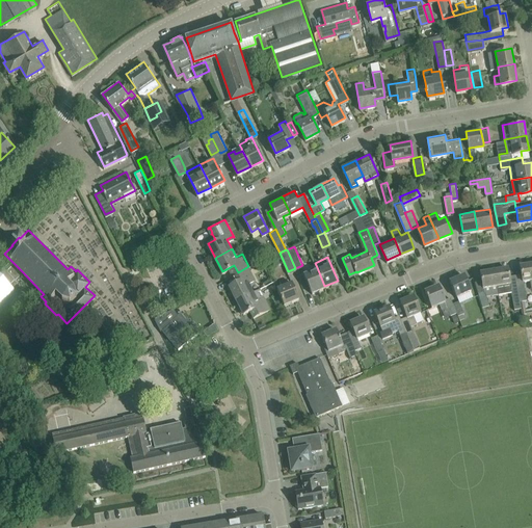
[(15,279),(22,271),(10,260),(0,269),(0,297),(17,281),(15,279)]
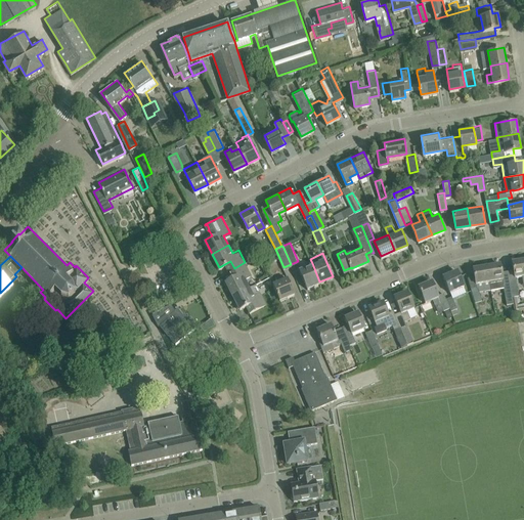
[(523,283),(523,257),(512,260),(515,274),(522,273),(523,283)]
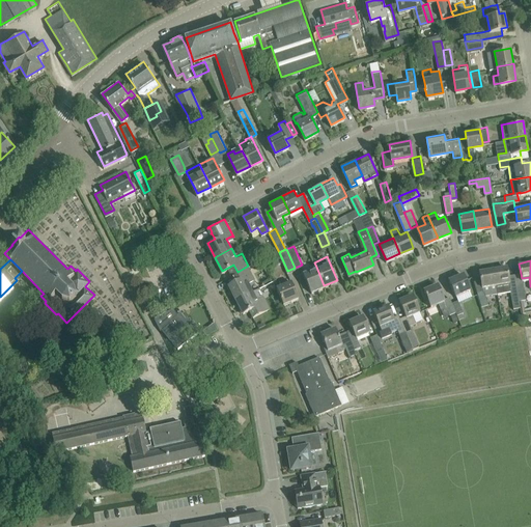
[(254,277),(248,266),(238,272),(241,278),(228,284),(235,298),(252,289),(248,281),(254,277)]
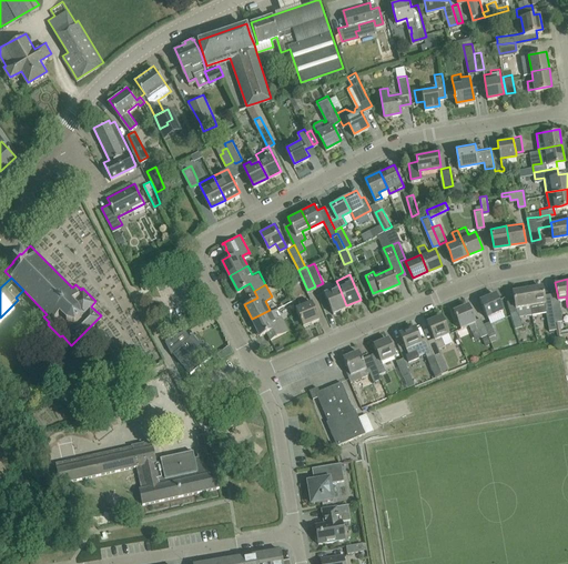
[(543,284),(527,286),(531,312),(547,310),(550,328),(556,326),(555,320),(553,304),(546,305),(543,284)]
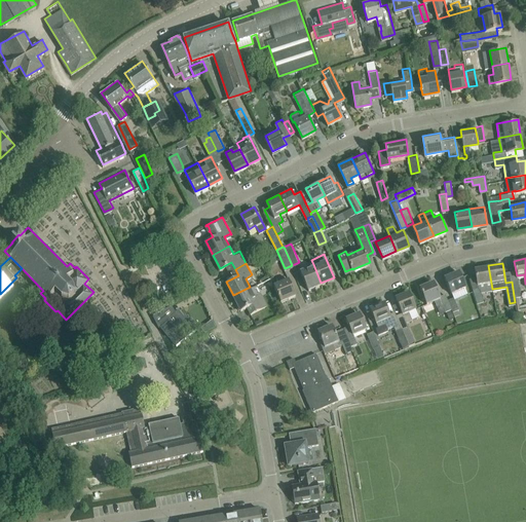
[(321,283),(313,264),(301,269),(308,288),(321,283)]
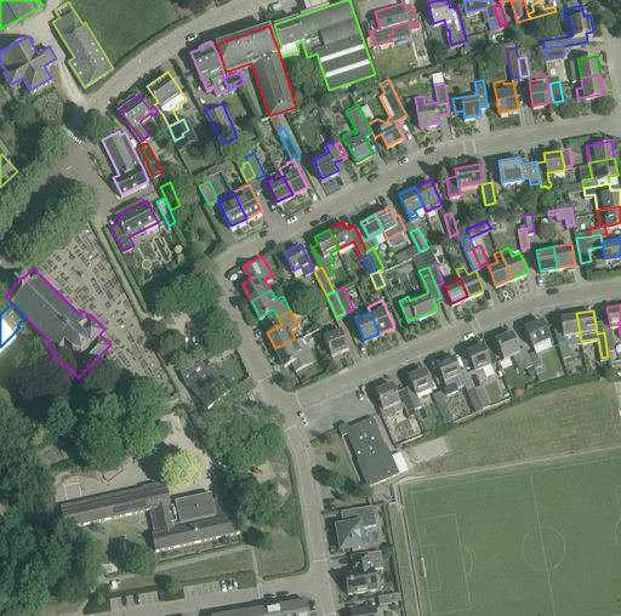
[(581,341),(576,313),(560,315),(564,334),(565,338),(558,341),(565,363),(569,361),(567,355),(571,353),(568,343),(581,341)]
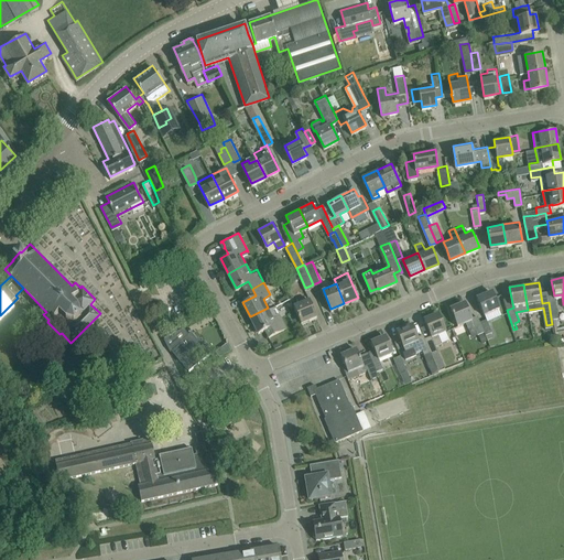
[(477,295),(484,313),(499,307),(491,289),(477,295)]
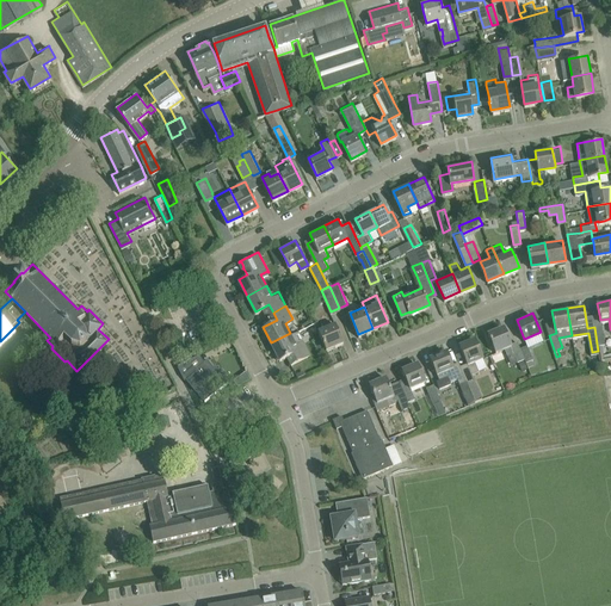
[(344,341),(339,329),(335,322),(318,329),(326,348),(344,341)]
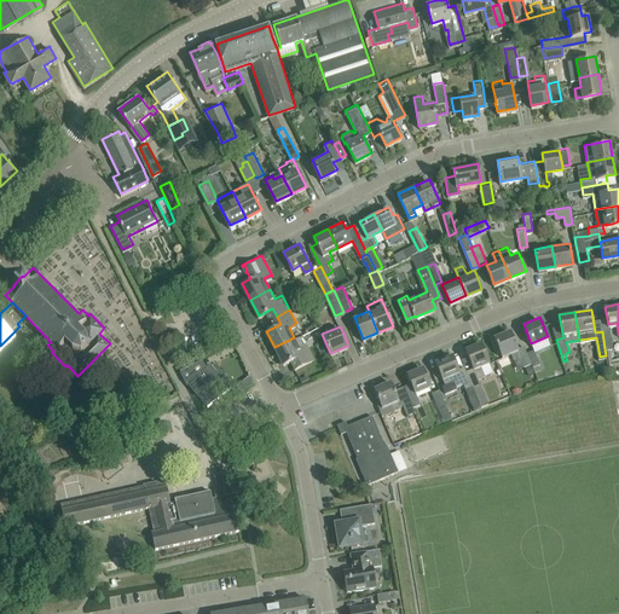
[(497,345),(498,345),(502,355),(512,351),(514,358),(520,355),(525,364),(531,361),(527,351),(524,343),(518,346),(510,330),(495,336),(497,342),(496,342),(497,345)]
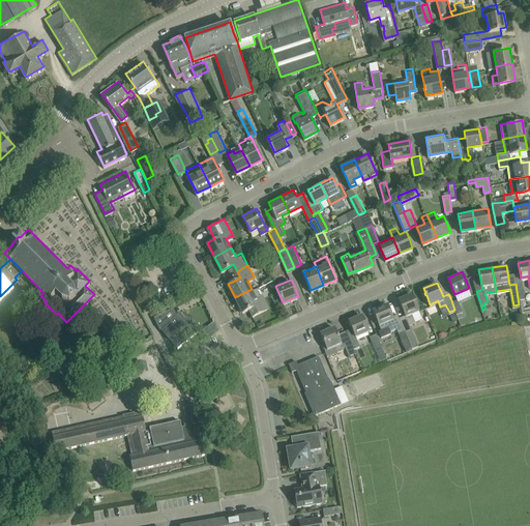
[(525,297),(523,283),(516,284),(518,298),(525,297)]
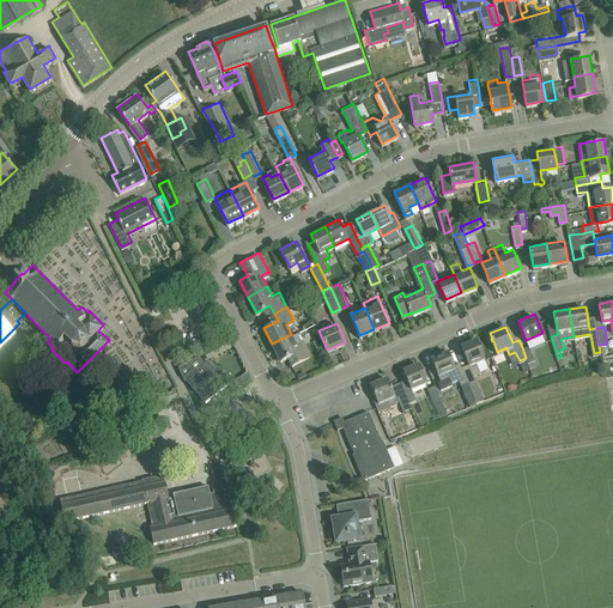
[(310,353),(305,342),(298,330),(291,334),(272,344),(280,359),(295,352),(298,359),(310,353)]
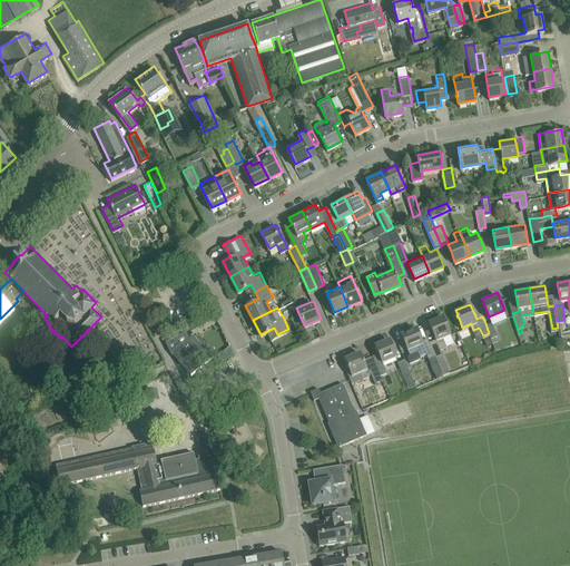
[(443,315),(429,321),(435,338),(430,340),(435,353),(436,355),(443,353),(441,348),(446,345),(443,335),(450,333),(448,325),(443,315)]
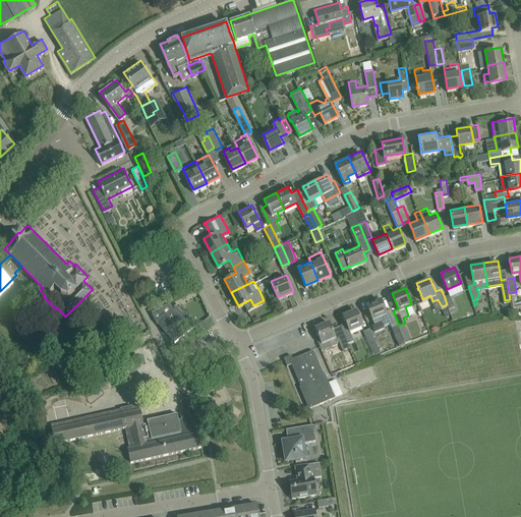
[(454,304),(453,302),(449,292),(444,295),(447,304),(451,311),(455,309),(453,305),(454,304)]
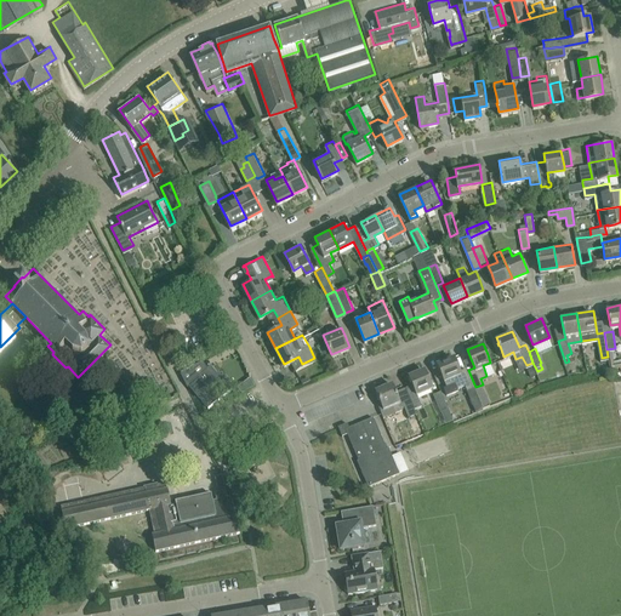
[(437,361),(442,372),(446,383),(444,385),(448,392),(459,387),(457,386),(465,382),(467,388),(474,385),(468,370),(466,365),(460,369),(454,355),(437,361)]
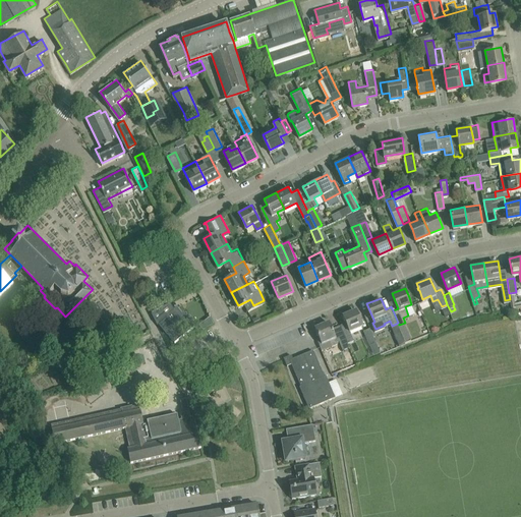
[(157,306),(152,309),(157,322),(159,320),(175,340),(194,324),(183,309),(181,310),(176,304),(163,314),(157,306)]
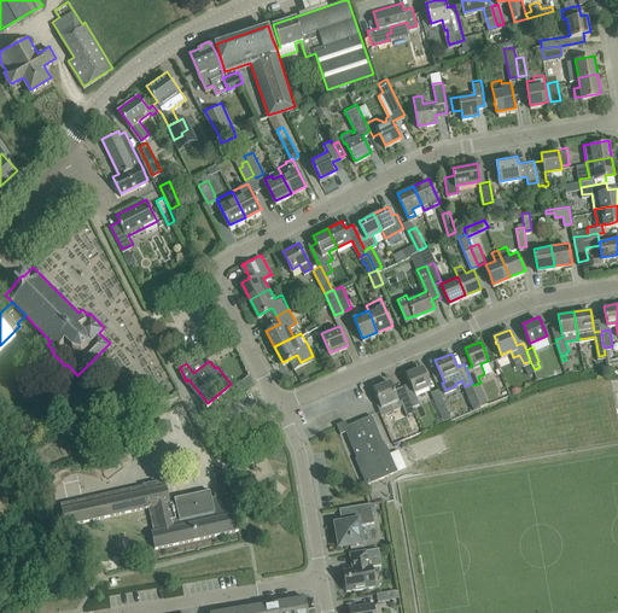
[(410,380),(403,383),(412,404),(419,401),(415,390),(430,384),(423,366),(407,372),(410,380)]
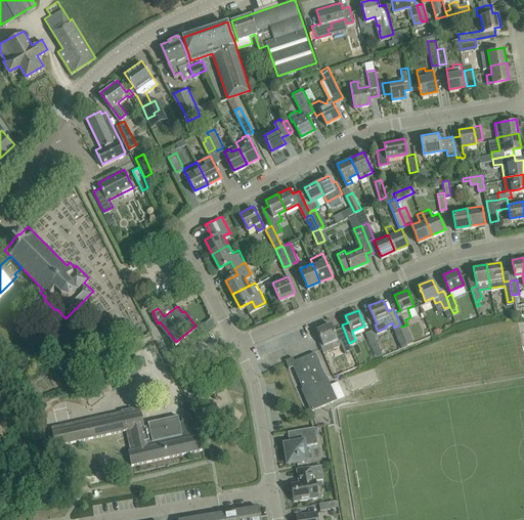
[(331,321),(316,328),(320,337),(323,344),(332,340),(333,343),(334,345),(339,343),(339,341),(341,340),(345,349),(351,347),(349,343),(342,325),(334,329),(331,321)]
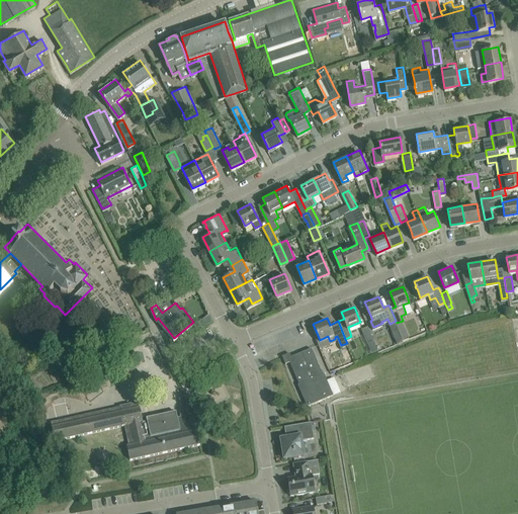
[(396,321),(390,324),(397,341),(403,338),(397,323),(396,321)]
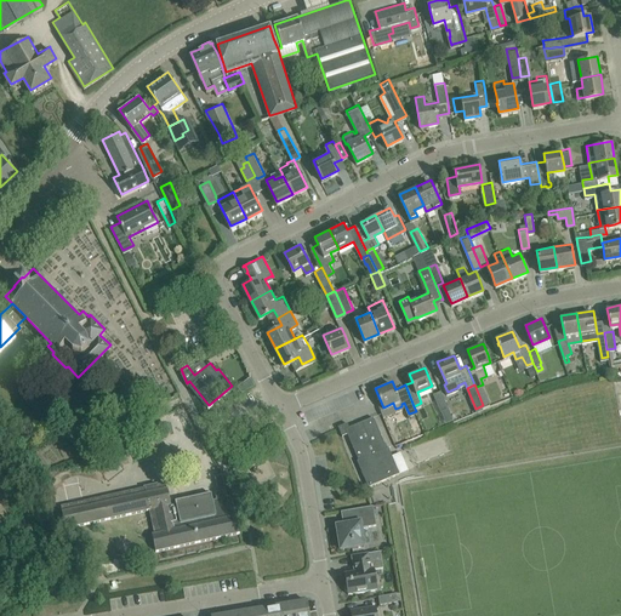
[(483,385),(476,387),(483,405),(490,403),(483,385)]
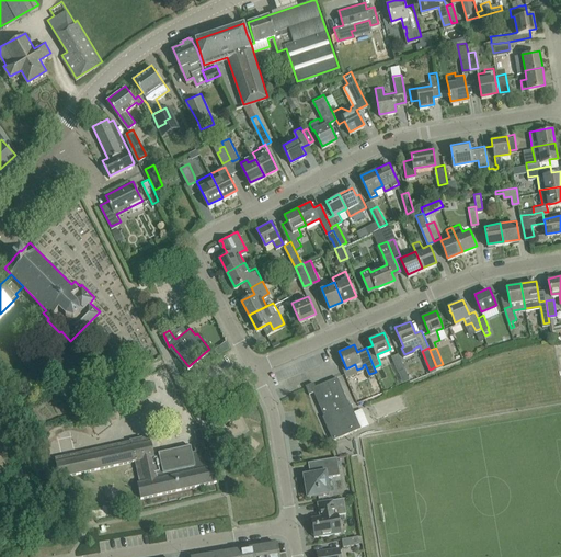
[(391,353),(398,370),(405,366),(398,351),(391,353)]
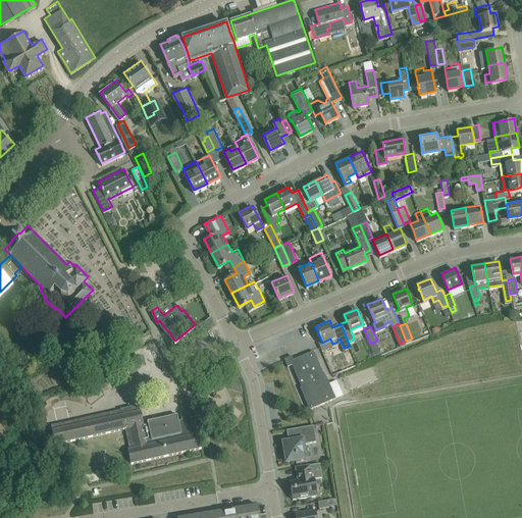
[(324,374),(314,348),(294,357),(292,353),(283,356),(288,364),(288,363),(292,361),(301,384),(300,385),(309,407),(335,396),(326,374),(324,374)]
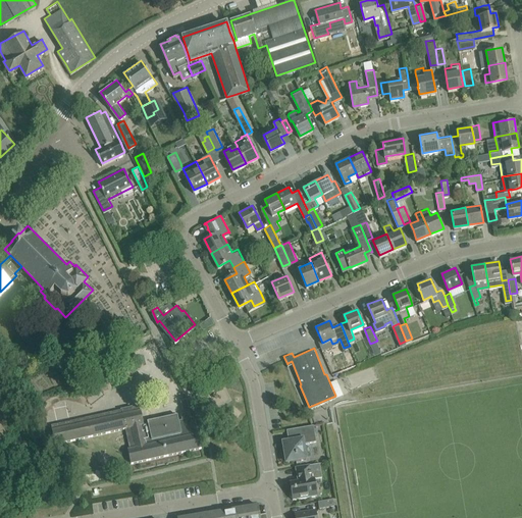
[(131,461),(201,446),(202,446),(199,431),(198,431),(195,415),(191,415),(187,397),(180,398),(184,411),(180,411),(181,417),(178,418),(177,412),(176,412),(177,414),(148,420),(148,418),(147,418),(148,421),(144,422),(141,408),(140,408),(139,403),(51,422),(55,442),(125,426),(129,447),(127,447),(131,461)]
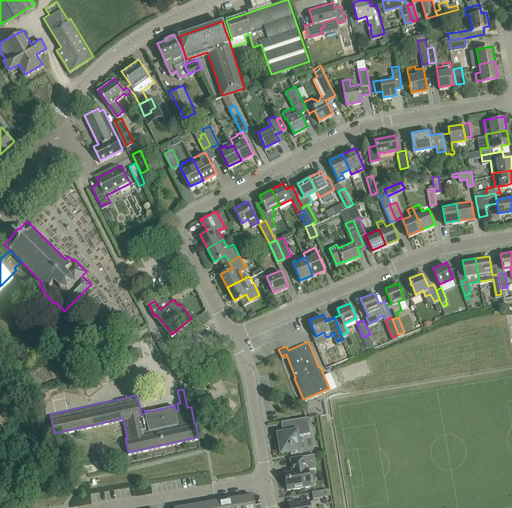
[(283,430),(278,431),(281,451),(300,447),(298,433),(310,430),(308,421),(305,421),(304,415),(281,419),(283,430)]
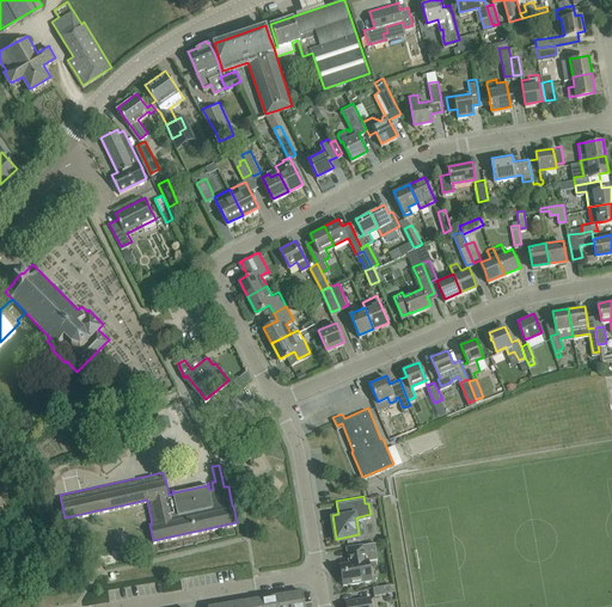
[(349,560),(340,562),(341,571),(340,575),(341,578),(343,581),(343,582),(372,577),(368,558),(378,557),(374,540),(347,545),(349,560)]
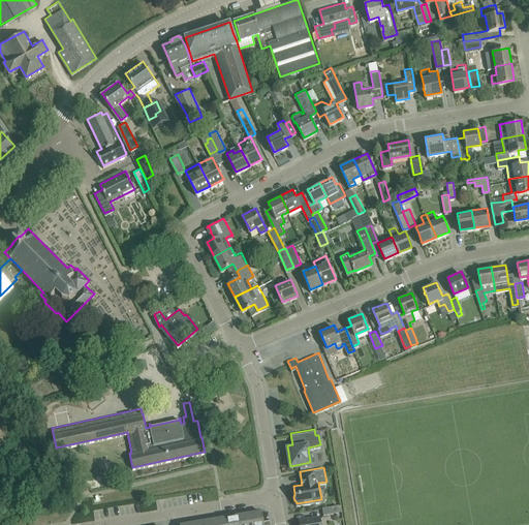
[(322,505),(323,513),(339,510),(338,502),(322,505)]
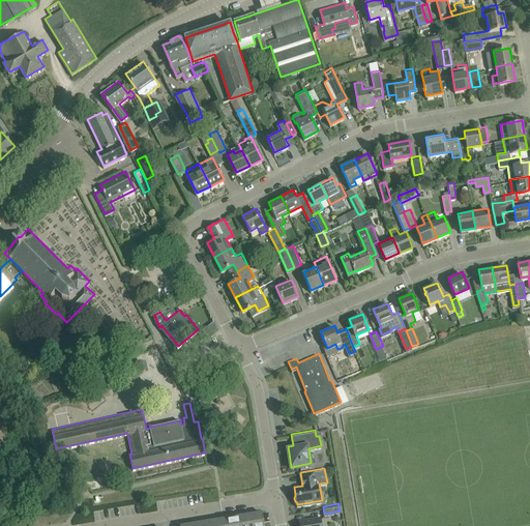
[(262,510),(251,513),(252,525),(271,525),(270,519),(264,520),(262,510)]
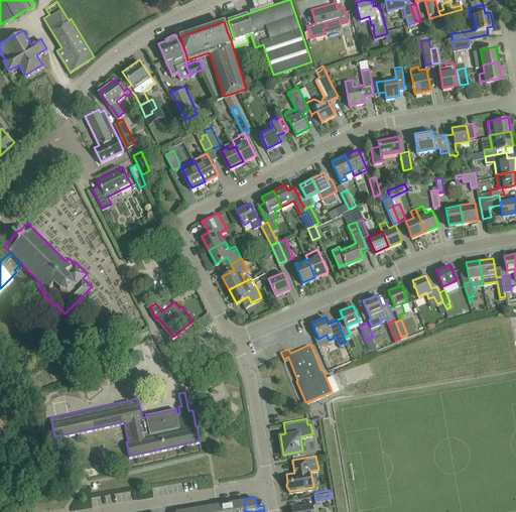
[(245,511),(244,499),(232,501),(234,511),(245,511)]
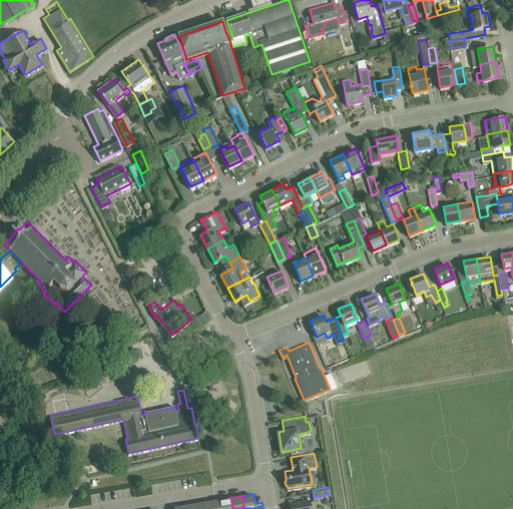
[(232,508),(230,498),(219,500),(220,508),(232,508)]
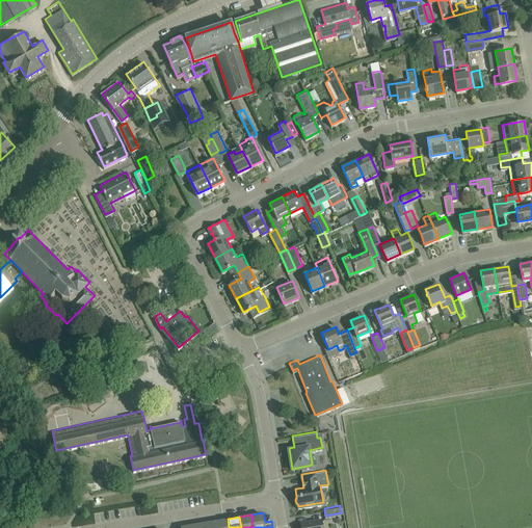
[(300,521),(301,527),(322,527),(321,518),(300,521)]
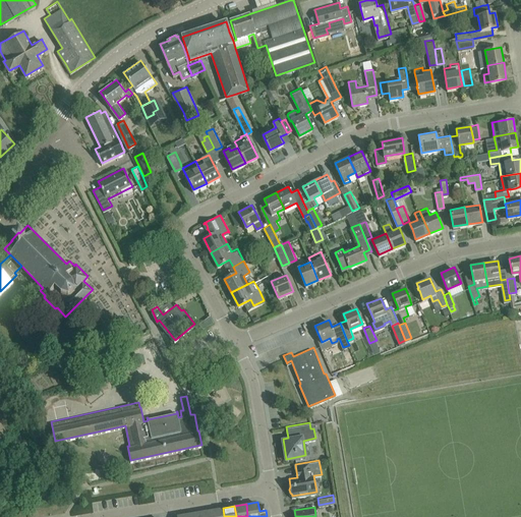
[(224,516),(223,508),(212,509),(213,516),(224,516)]
